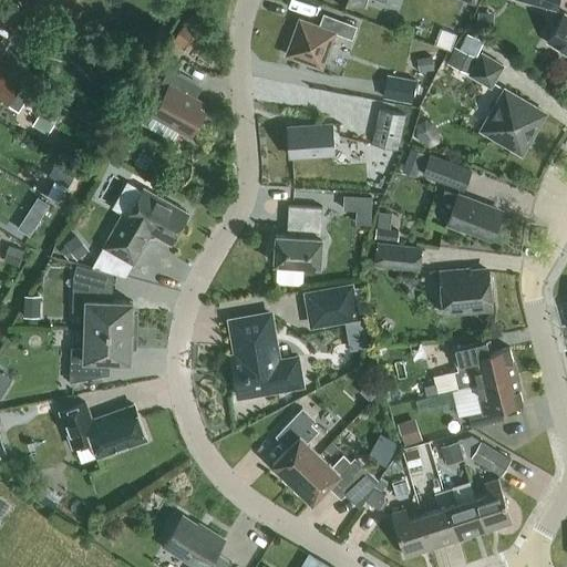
[(2,0),(0,3),(0,10),(14,21),(16,20),(20,23),(23,18),(19,14),(24,7),(13,0),(2,0)]
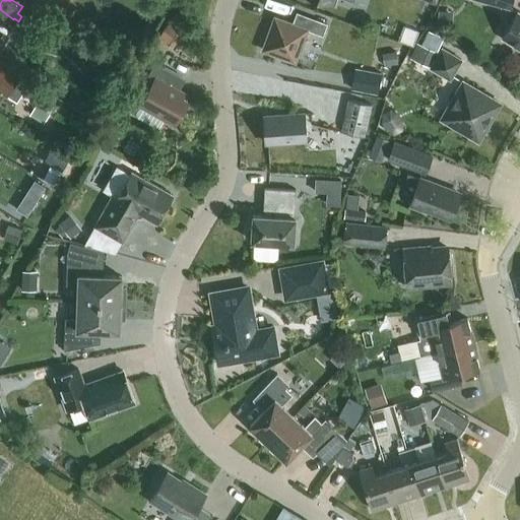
[(476,0),(511,10),(513,0),(476,0)]
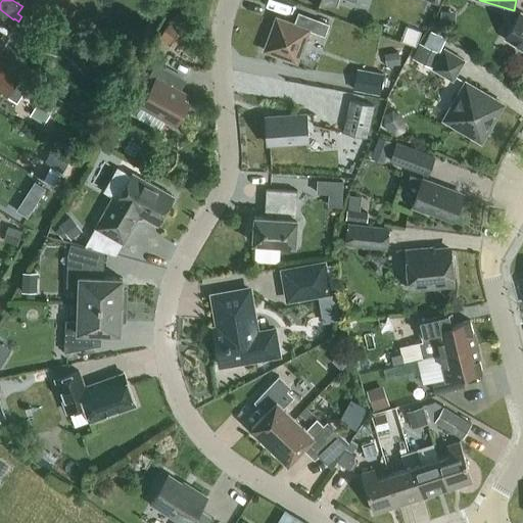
[(441,11),(440,24),(448,25),(449,12),(441,11)]
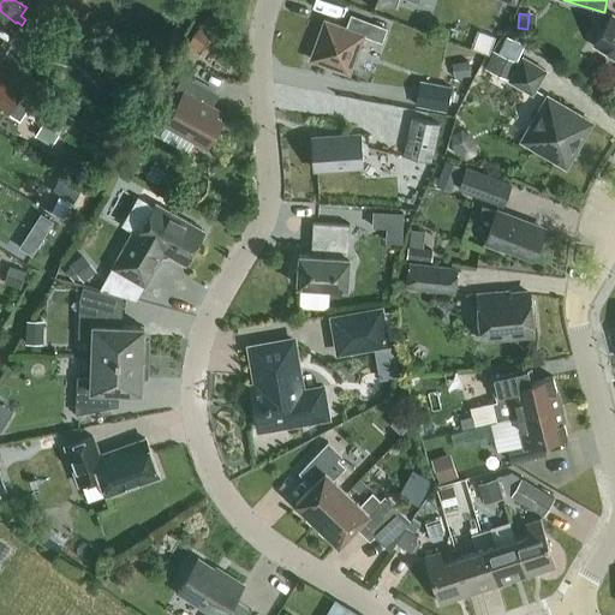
[(595,46),(614,58),(614,16),(613,15),(595,46)]
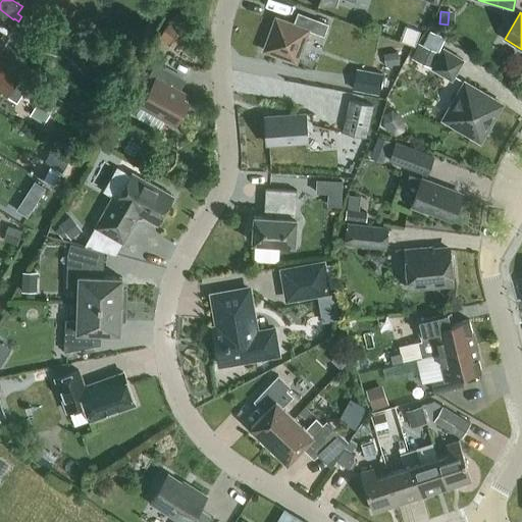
[(180,42),(189,21),(175,15),(167,37),(180,42)]
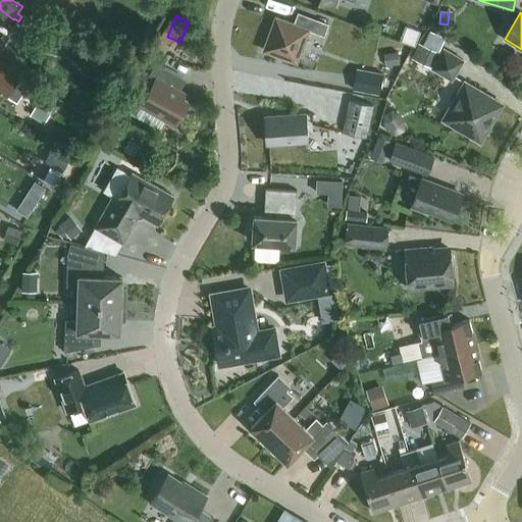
[(308,31),(309,30),(275,16),(263,50),(297,62),(308,31)]
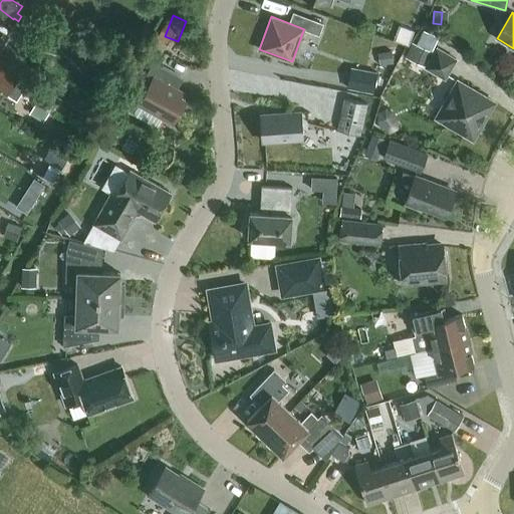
[(308,18),(304,29),(303,30),(319,36),(323,24),(308,18)]
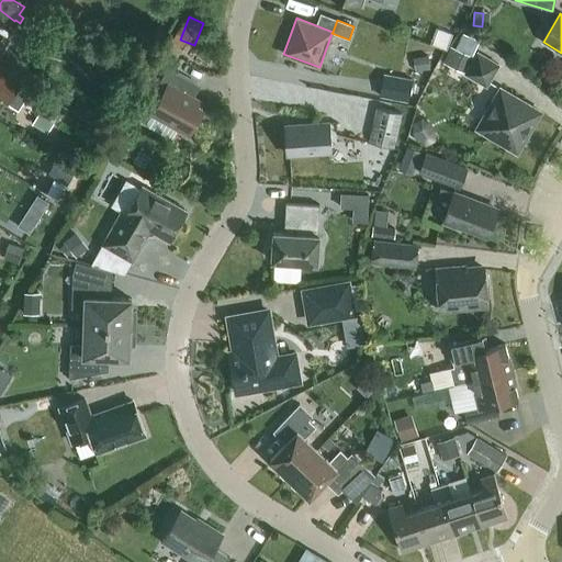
[(0,67),(8,72),(18,56),(0,45),(0,67)]
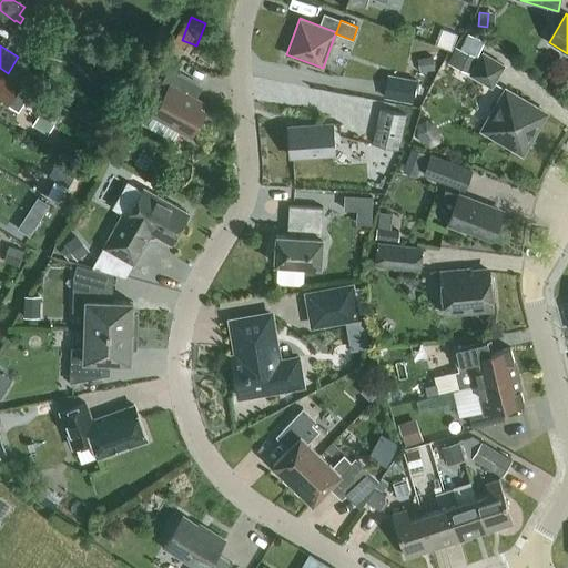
[(482,51),(469,73),(493,87),(506,64),(482,51)]
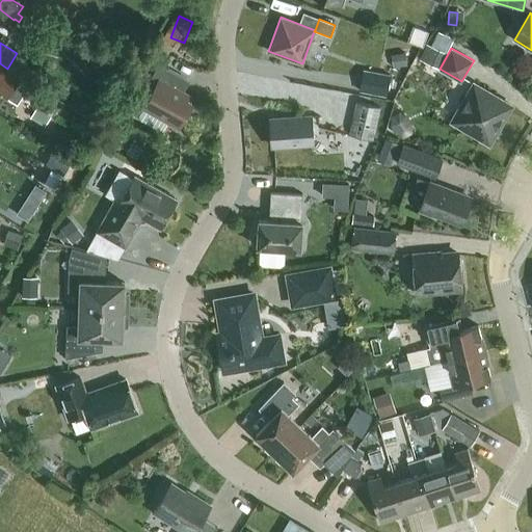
[(187,79),(168,69),(160,64),(153,77),(159,80),(143,107),(179,127),(192,103),(187,100),(189,96),(181,90),(187,79)]
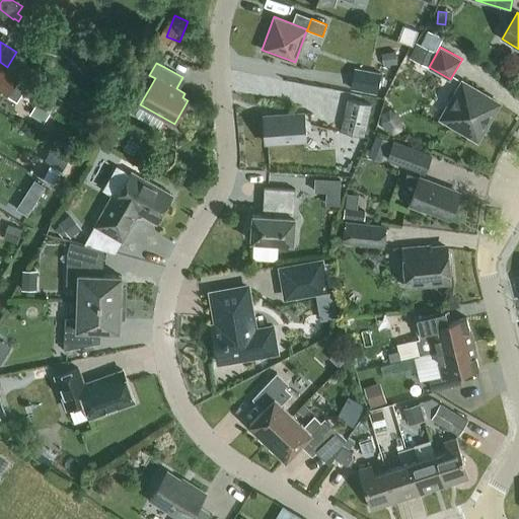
[(28,83),(0,65),(0,89),(17,100),(28,83)]
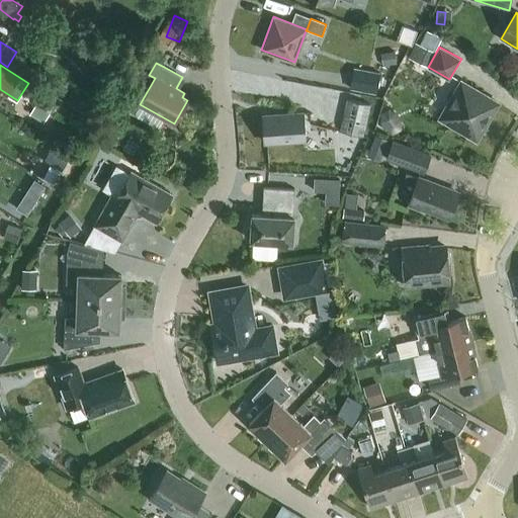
[(358,65),(355,86),(384,90),(386,68),(358,65)]
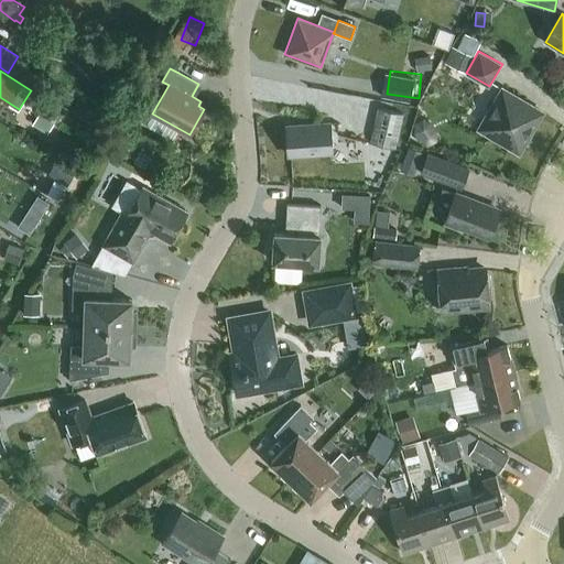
[(478,129),(519,152),(543,112),(502,88),(478,129)]
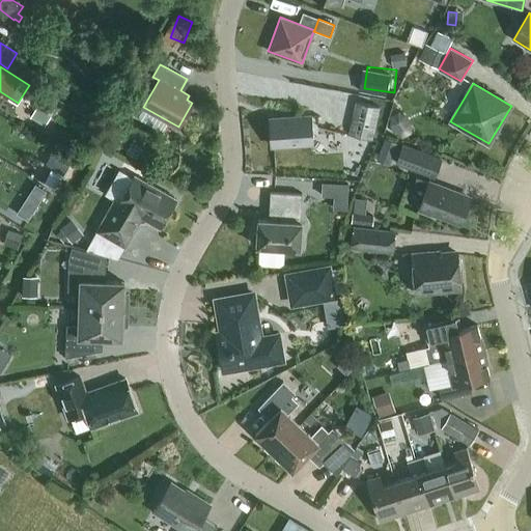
[(46,126),(56,108),(33,93),(28,103),(36,108),(31,117),(46,126)]
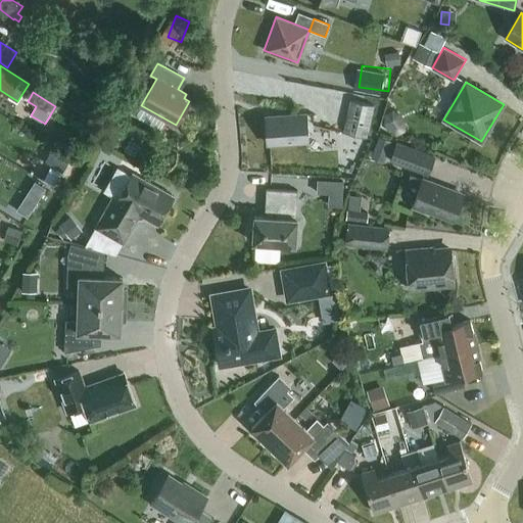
[(350,100),(343,131),(367,137),(374,105),(350,100)]
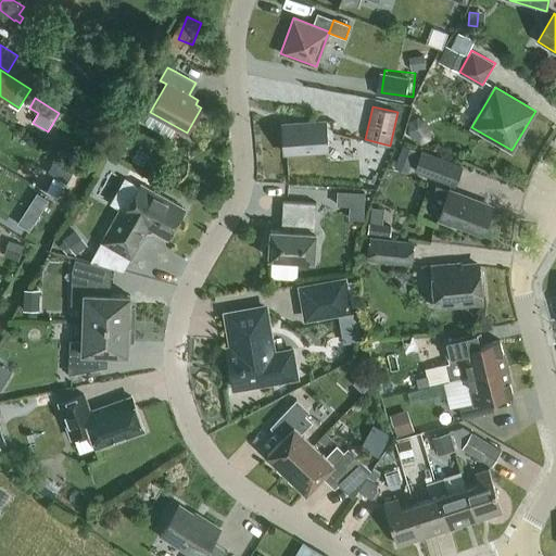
[(285,153),(327,150),(325,121),(282,124),(285,153)]
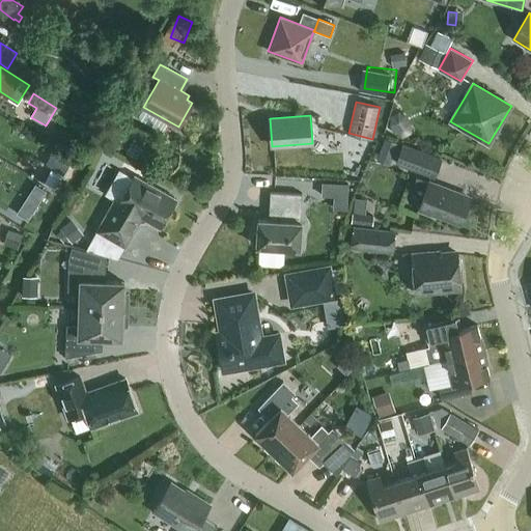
[(397,144),(385,139),(376,161),(389,166),(397,144)]
